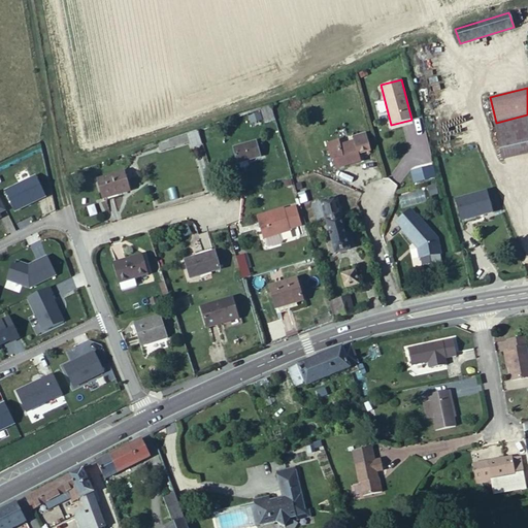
[(527,153),(527,114),(496,123),(504,159),(527,153)]
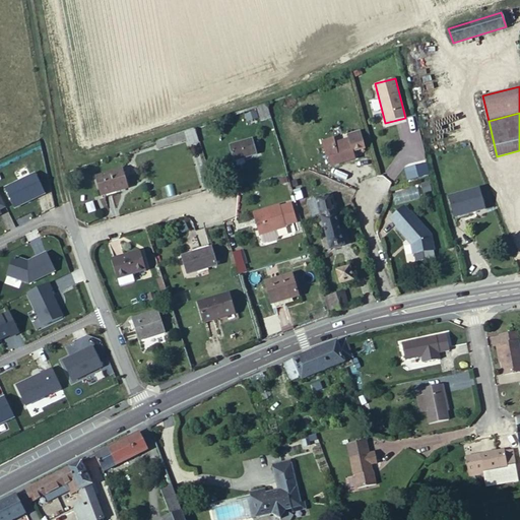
[(193,126),(153,139),(155,146),(185,136),(187,141),(197,137),(193,126)]
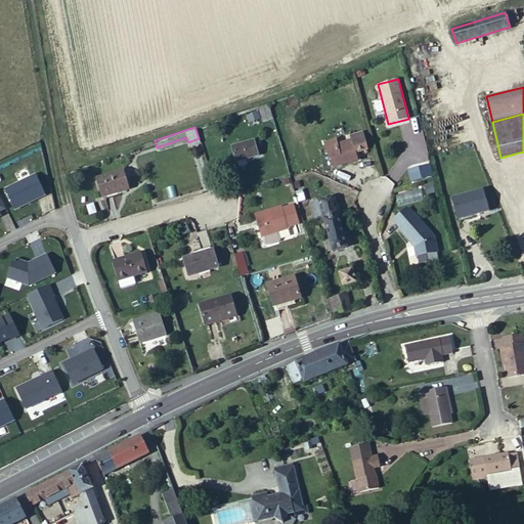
[(351,136),(352,140),(355,151),(366,148),(361,132),(351,136)]
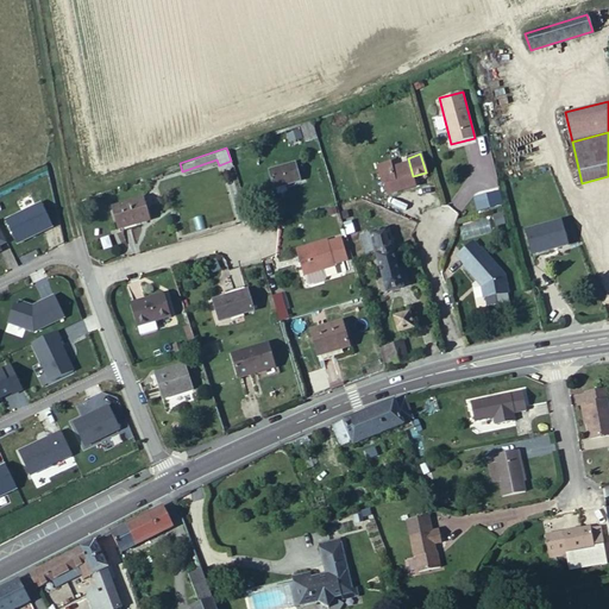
[(413,176),(409,163),(393,168),(390,161),(378,164),(387,190),(415,182),(413,176)]
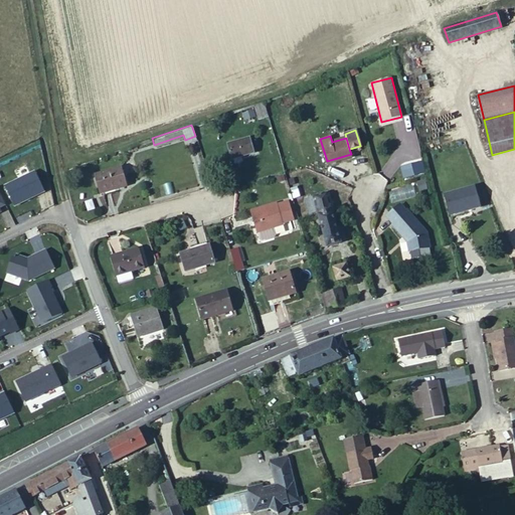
[(232,158),(253,152),(248,138),(227,144),(232,158)]
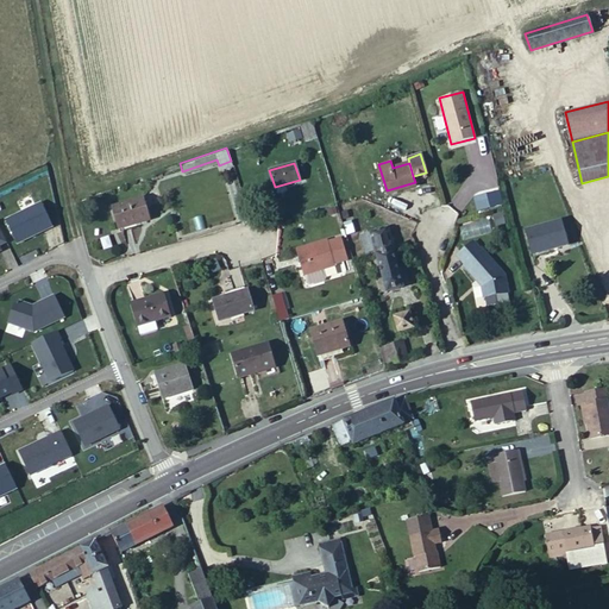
[(473,194),(477,212),(503,206),(498,188),(473,194)]
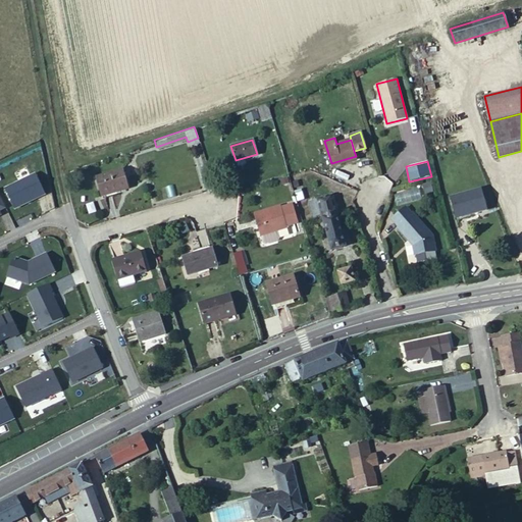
[(102,199),(128,190),(122,171),(96,179),(102,199)]
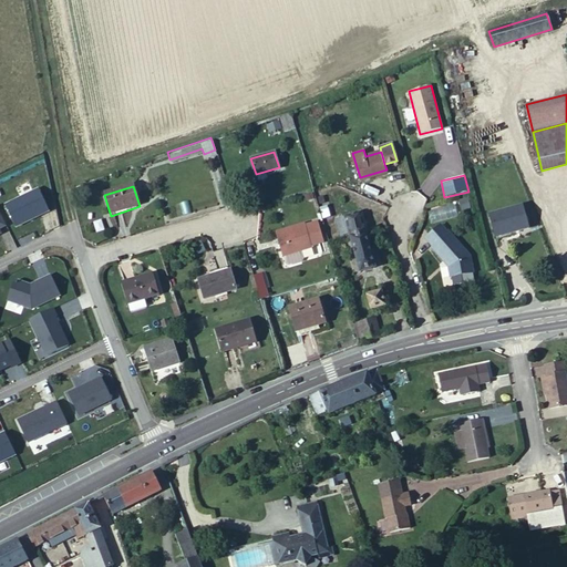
[(490,236),(528,227),(523,204),(484,213),(490,236)]
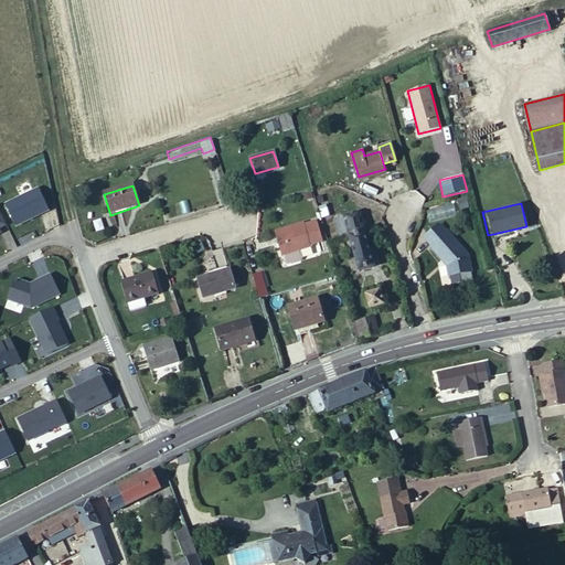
[(350,237),(364,233),(359,212),(336,219),(341,235),(349,232),(350,237)]
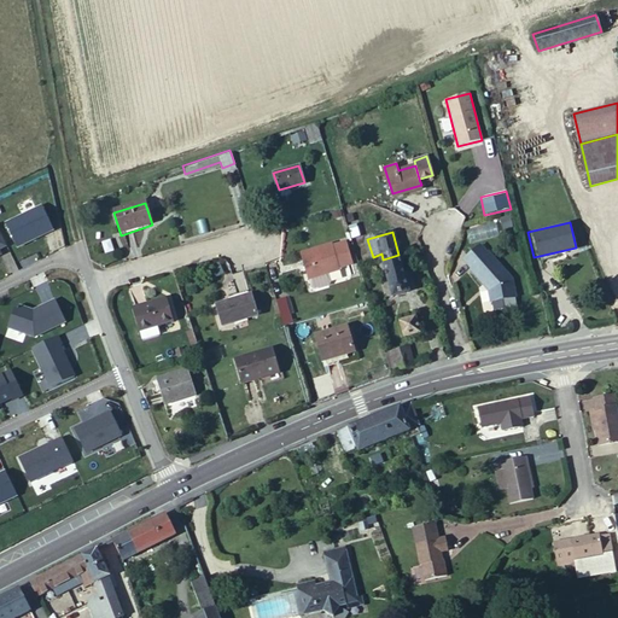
[(345,242),(333,245),(339,267),(351,263),(345,242)]
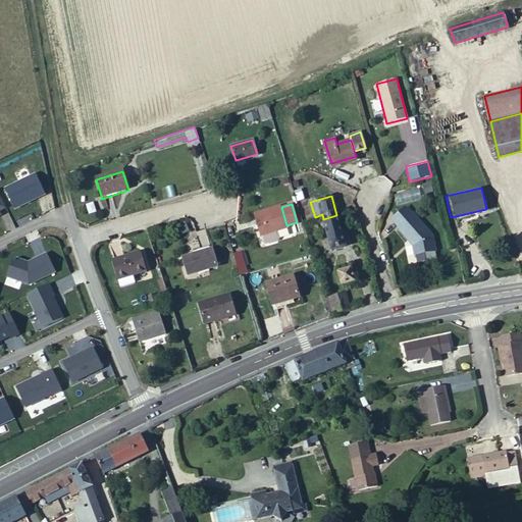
[(286,225),(281,207),(280,206),(254,213),(260,235),(286,227),(286,225)]
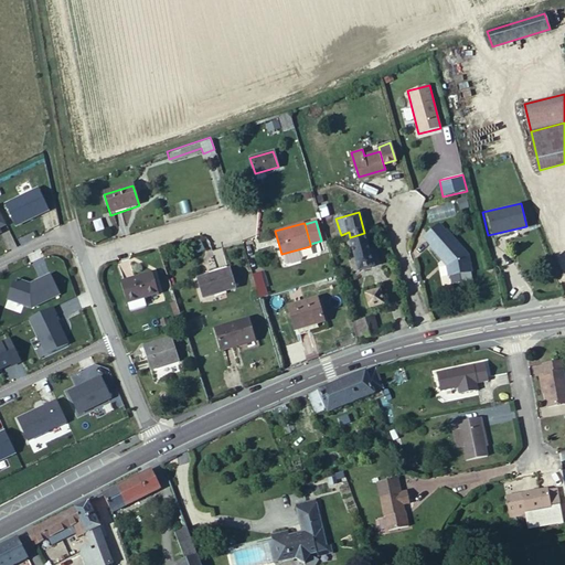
[(449,275),(471,270),(468,254),(449,231),(447,232),(440,223),(425,236),(432,244),(430,245),(447,265),(449,275)]
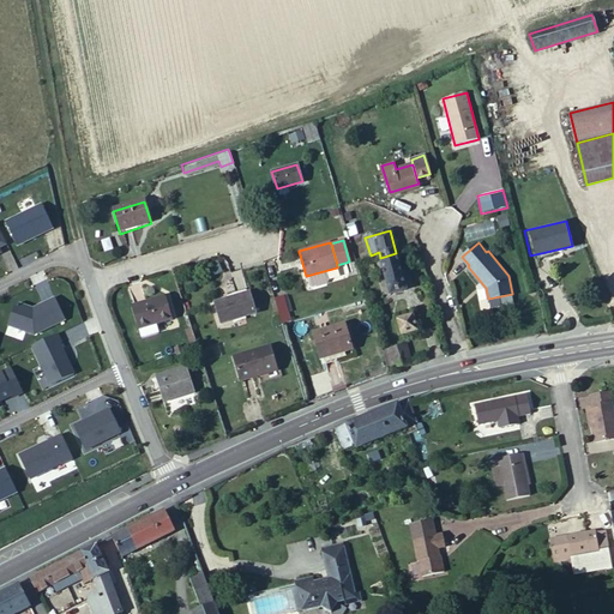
[(407,289),(396,253),(380,258),(385,272),(391,294),(393,293),(407,289)]
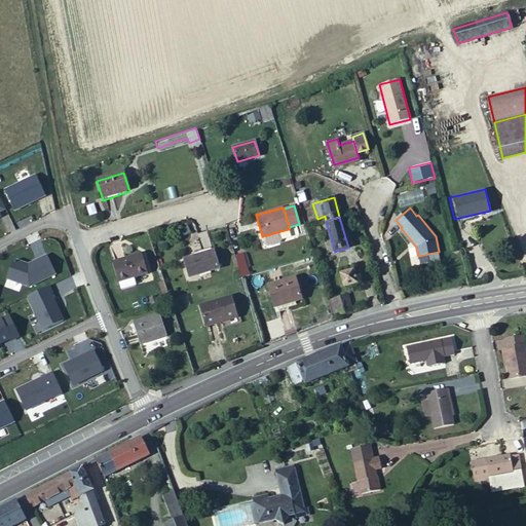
[(335,252),(330,233),(324,234),(325,238),(318,240),(322,252),(326,255),(335,252)]
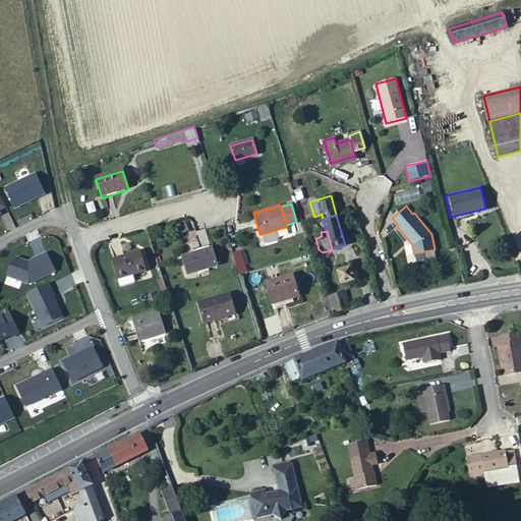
[(12,253),(6,271),(27,278),(54,266),(45,247),(26,256),(15,252),(12,253)]
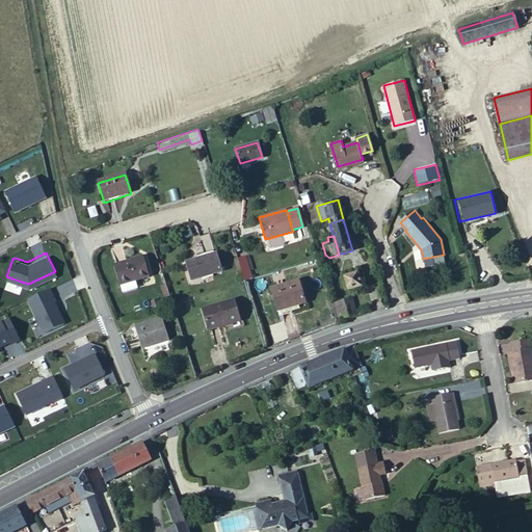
[(191,281),(222,270),(216,253),(186,262),(191,281)]
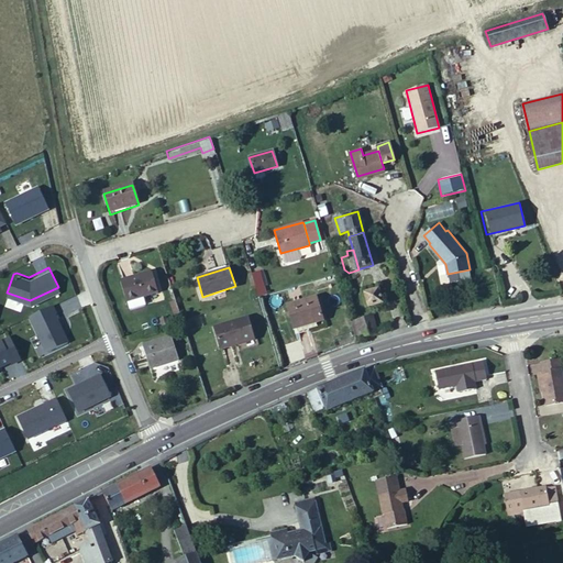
[(364,280),(361,268),(359,269),(349,273),(352,284),(364,280)]
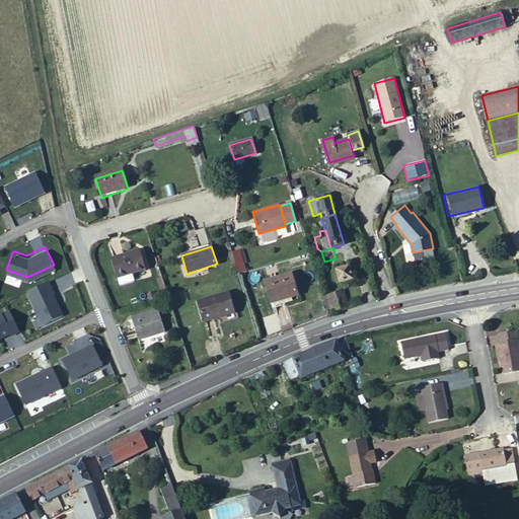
[(112,260),(117,277),(132,273),(132,275),(145,271),(139,250),(112,260)]
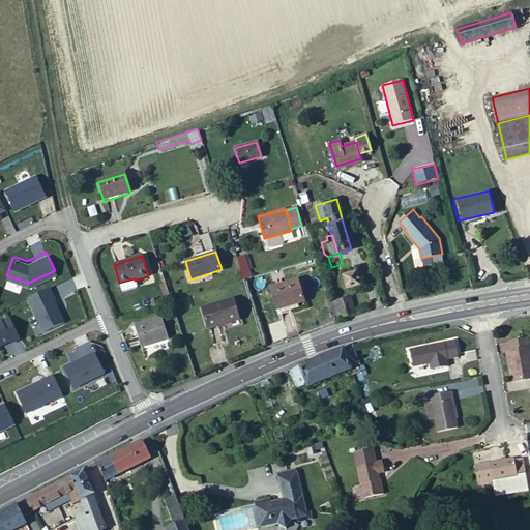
[(245,277),(252,276),(248,263),(241,265),(245,277)]
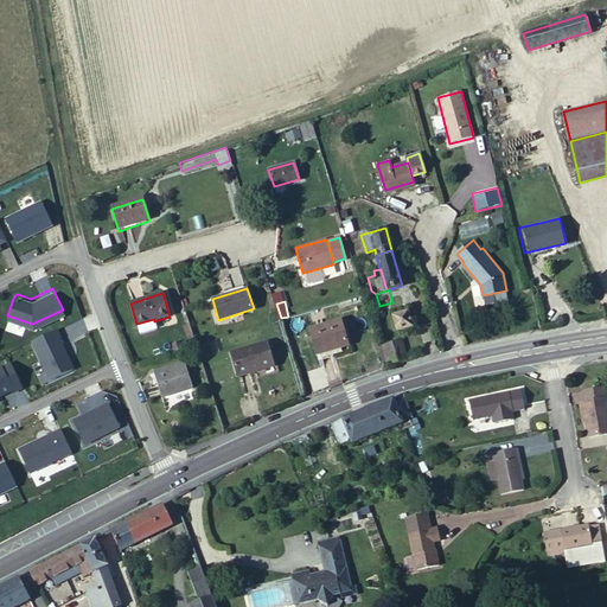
[(397,331),(413,325),(408,311),(393,314),(397,331)]
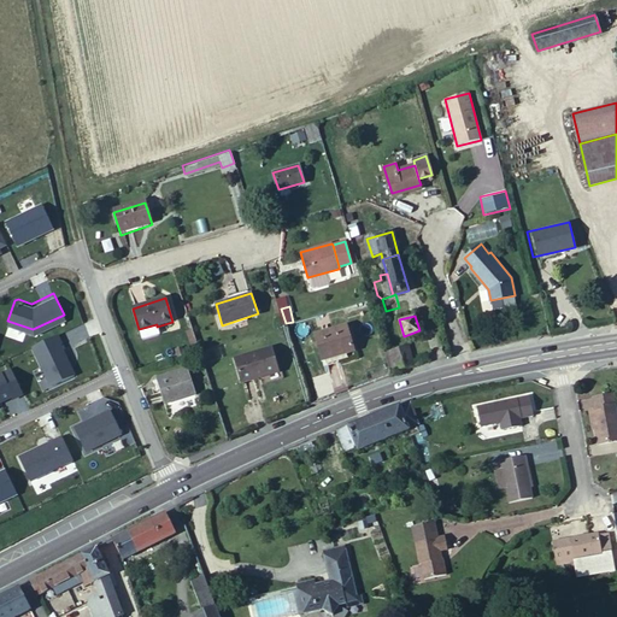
[(157,324),(139,329),(142,340),(159,335),(157,327),(157,324)]
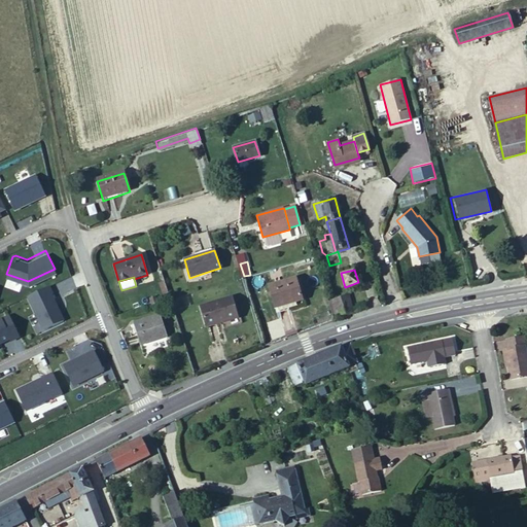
[(274,308),(302,300),(295,279),(268,287),(274,308)]
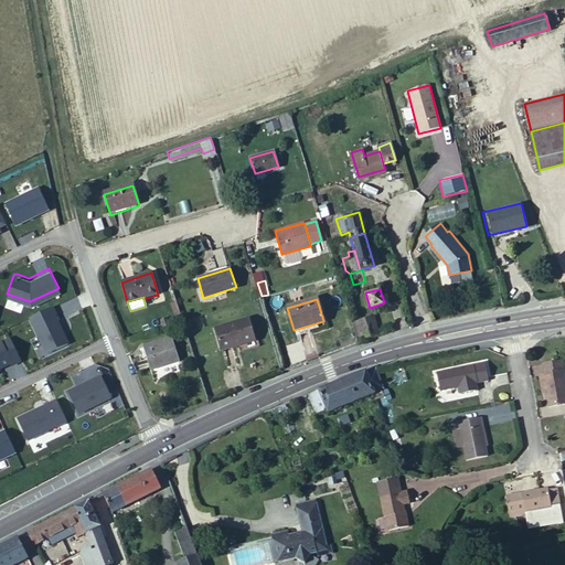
[(55,309),(51,301),(29,311),(46,348),(67,338),(53,310),(55,309)]
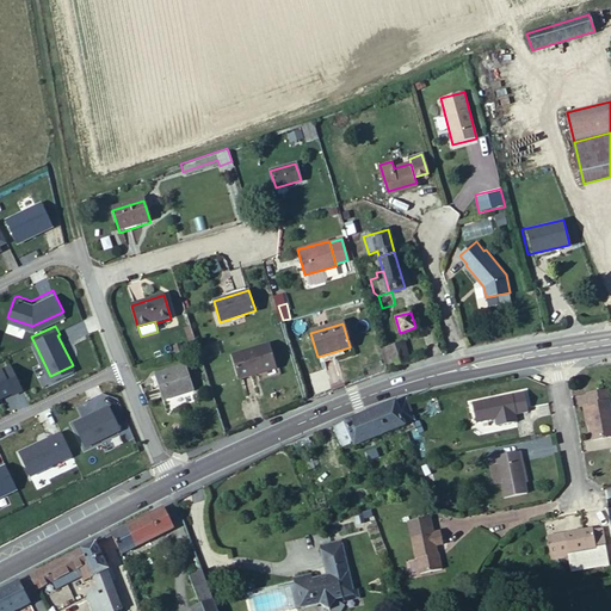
[(192,346),(196,345),(190,327),(186,328),(192,346)]
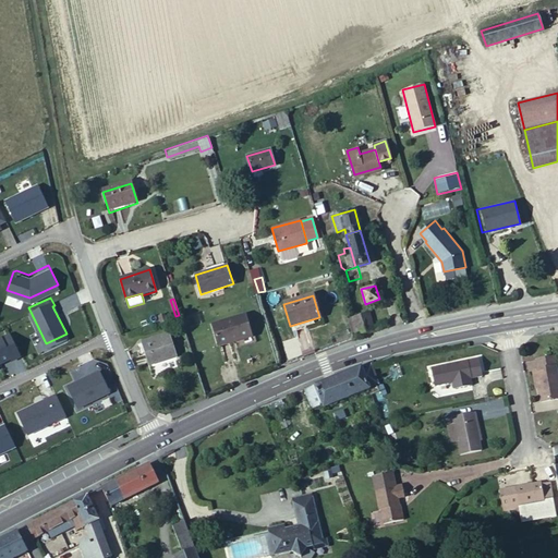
[(368,310),(352,315),(358,334),(359,334),(374,328),(368,310)]
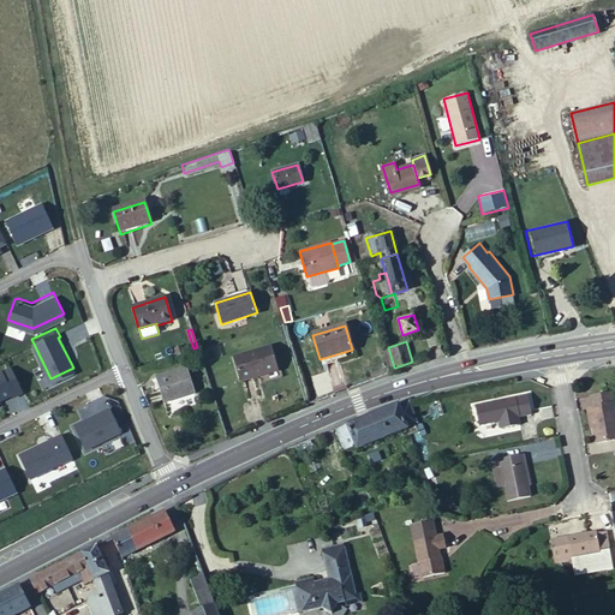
[(276,370),(270,347),(233,358),(240,382),(254,378),(254,376),(276,370)]
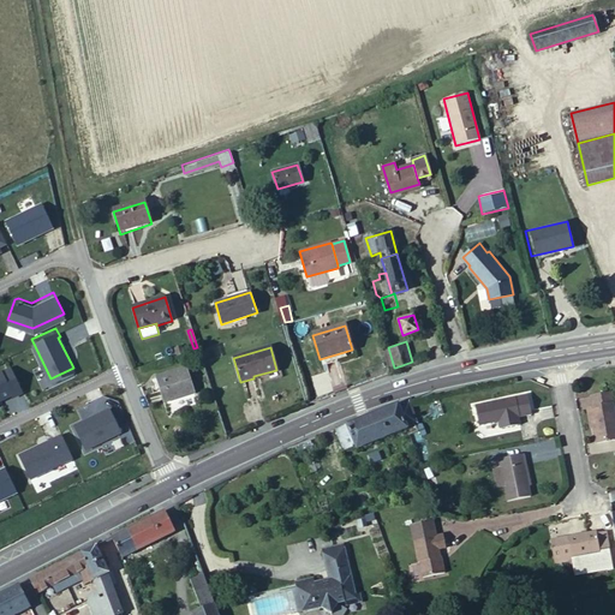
[(388,347),(382,350),(389,369),(394,368),(388,347)]
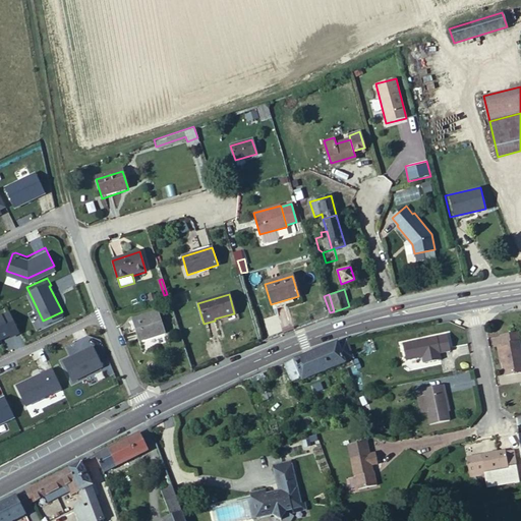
[(10,332),(18,328),(8,307),(0,310),(0,309),(0,333),(9,330),(10,332)]
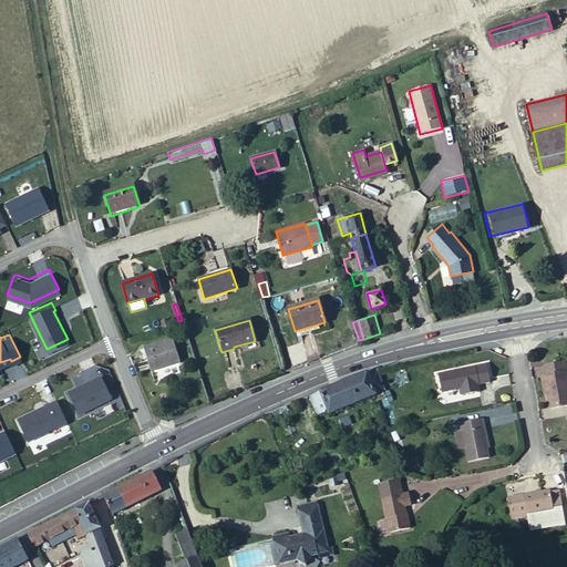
[(153,373),(179,363),(173,341),(144,350),(153,373)]
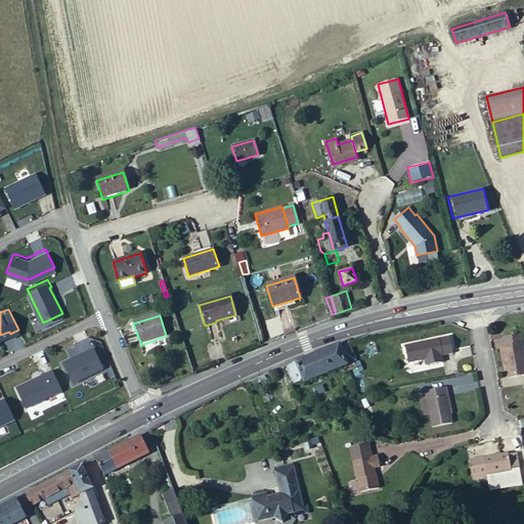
[(503,348),(507,365),(509,378),(523,374),(523,347),(522,335),(504,339),(505,347),(503,348)]
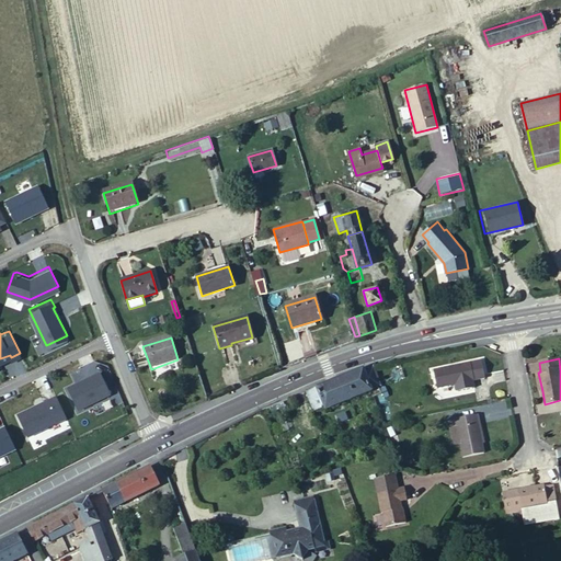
[(487,377),(483,361),(434,371),(437,388),(462,382),(464,390),(474,388),(472,380),(487,377)]
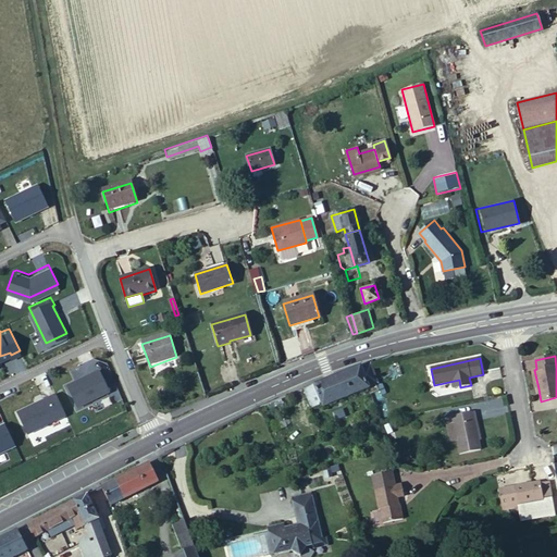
[(379,383),(371,363),(362,367),(370,387),(369,388),(371,394),(379,391),(376,384),(379,383)]
